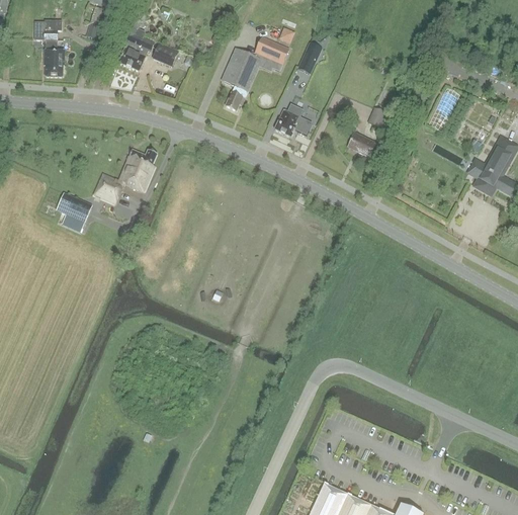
[(143,34),(144,34),(145,33),(144,30),(138,28),(142,20),(133,16),(122,37),(128,40),(126,47),(125,46),(118,61),(118,62),(130,66),(143,34)]
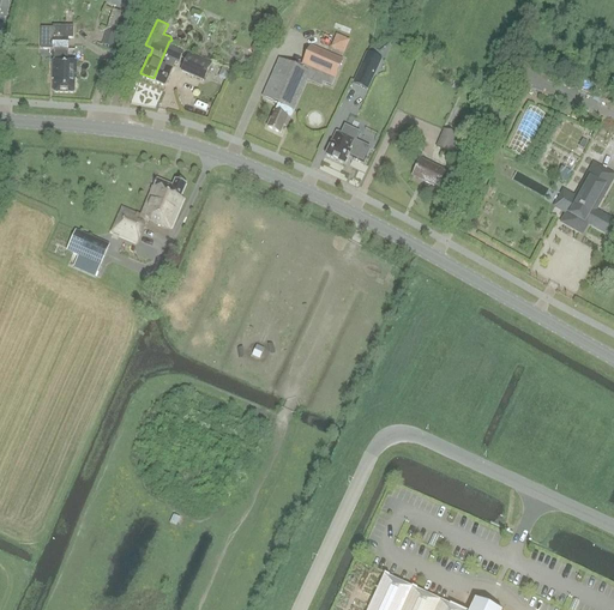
[(41,26),(41,46),(54,46),(68,46),(68,35),(73,35),(73,23),(54,23),(54,26),(41,26)]
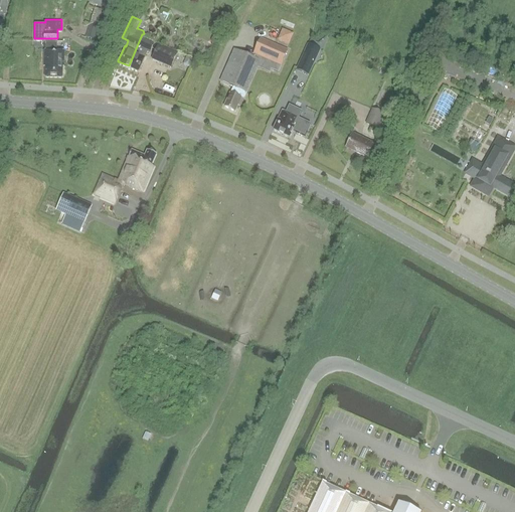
[(94,37),(99,24),(91,21),(86,34),(94,37)]
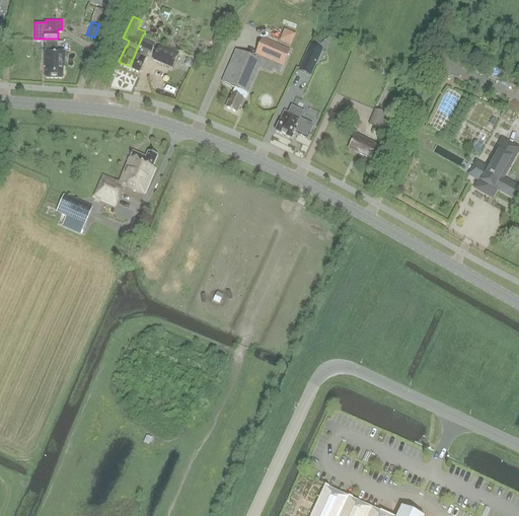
[(292,42),(297,30),(286,25),(281,37),(292,42)]
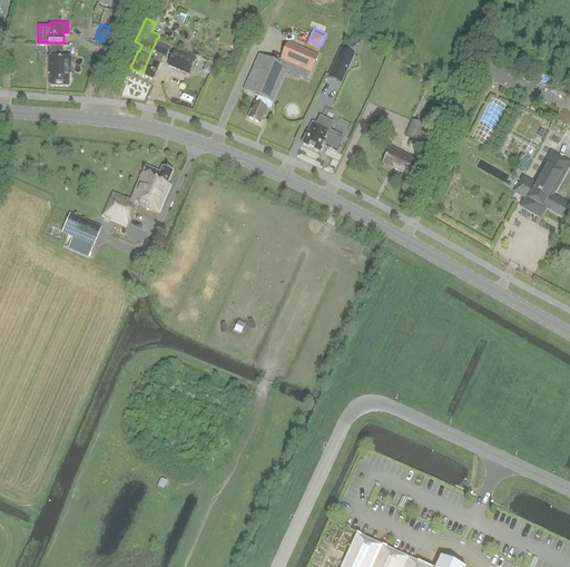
[(165,56),(169,46),(157,40),(158,38),(157,38),(143,72),(153,77),(163,55),(165,56)]
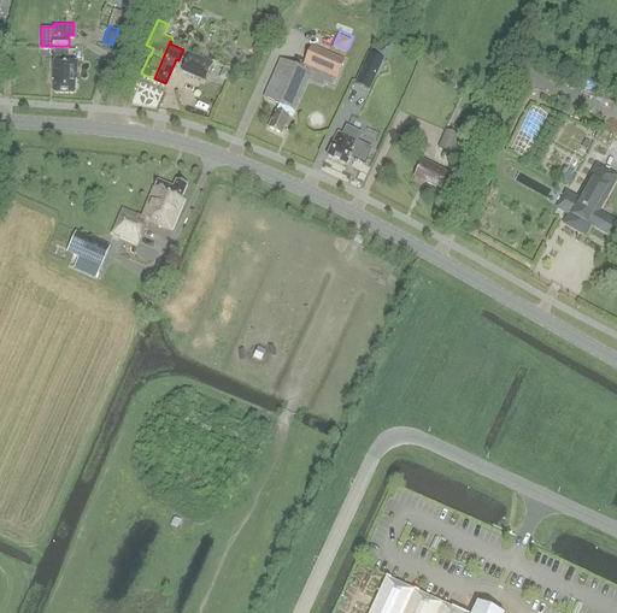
[(53,57),(52,74),(54,74),(54,90),(75,90),(75,76),(76,76),(77,58),(69,57),(69,46),(54,46),(53,57)]
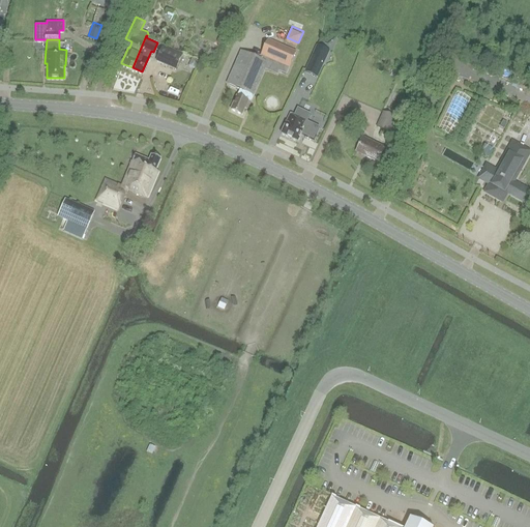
[(288,69),(293,59),(297,49),(286,44),(285,47),(275,42),(272,50),(268,48),(263,58),(241,49),(227,81),(240,87),(237,93),(231,107),(241,113),(244,106),(247,107),(251,99),(254,93),(268,61),(288,69)]
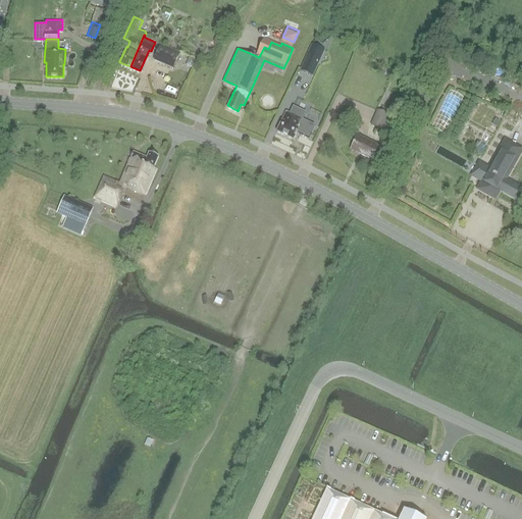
[(313,73),(324,47),(313,42),(300,68),(313,73)]
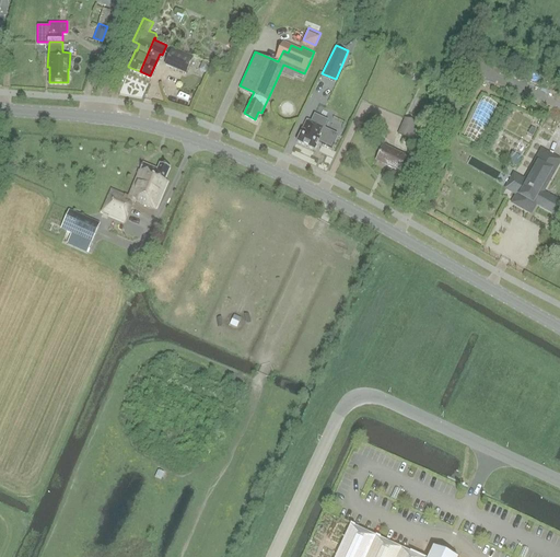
[(186,71),(193,56),(172,47),(164,62),(186,71)]
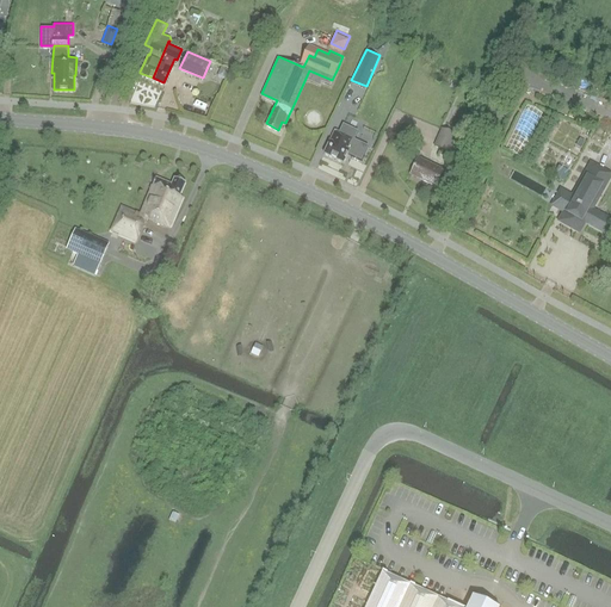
[(334,128),(323,152),(343,161),(347,152),(362,158),(368,143),(353,137),(357,130),(343,123),(339,130),(334,128)]
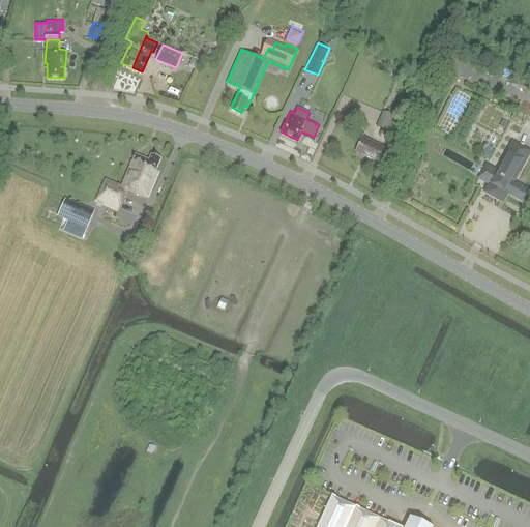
[(389,130),(395,115),(383,109),(377,124),(389,130)]
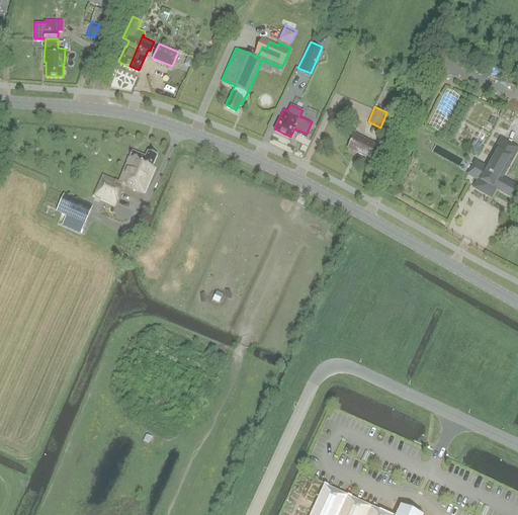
[(369,156),(375,143),(354,133),(348,146),(369,156)]
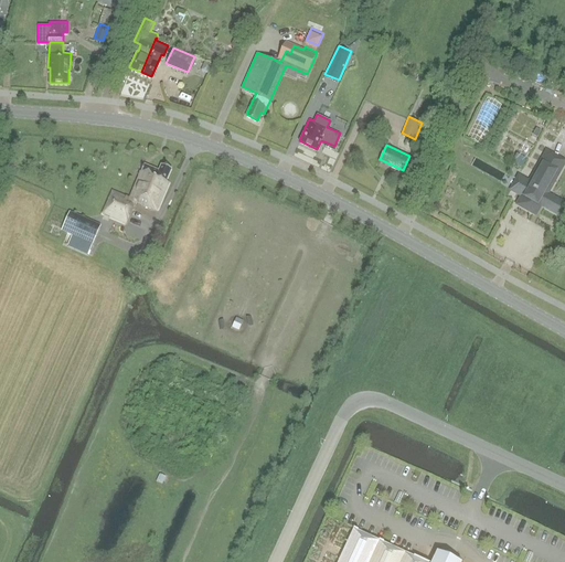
[(523,193),(519,201),(535,210),(541,200),(545,202),(544,203),(558,211),(563,202),(550,194),(548,194),(544,192),(563,159),(547,150),(530,181),(522,177),(515,189),(523,193)]
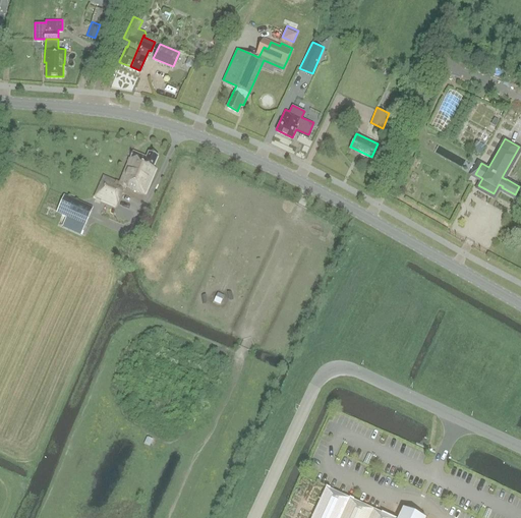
[(153,165),(158,154),(149,150),(147,155),(132,150),(120,180),(104,174),(95,194),(116,204),(125,183),(145,192),(156,166),(153,165)]
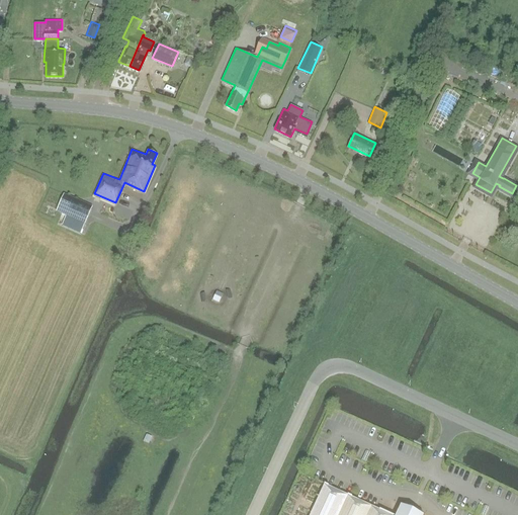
[(91,206),(63,194),(57,209),(66,213),(62,222),(81,231),(91,206)]
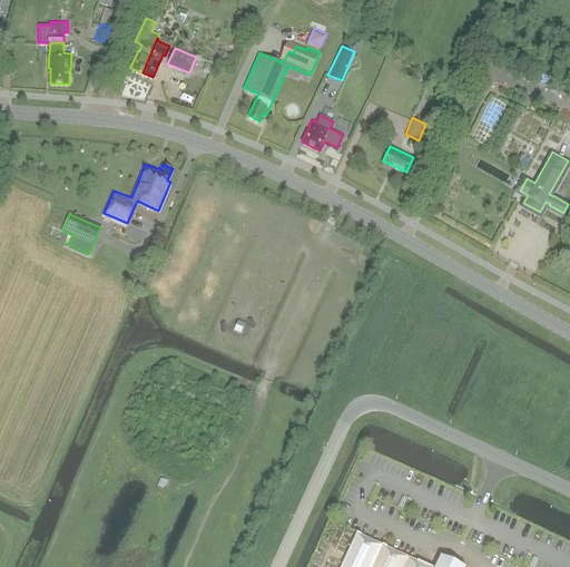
[(450,566),(438,561),(434,566),(419,559),(356,530),(338,566),(450,566)]
